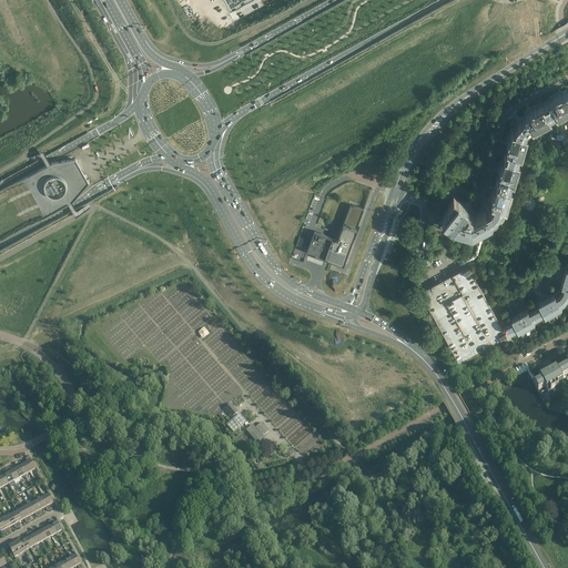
[(269,83),(272,89),(280,84),(276,79),(269,83)]
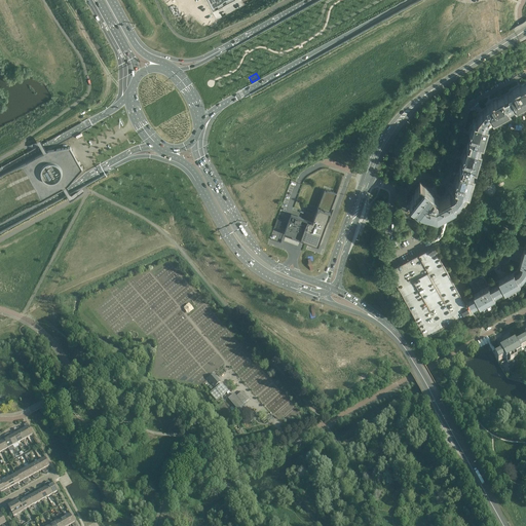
[(513,107),(525,99),(525,87),(525,85),(519,88),(519,87),(513,90),(514,91),(506,96),(513,107)]
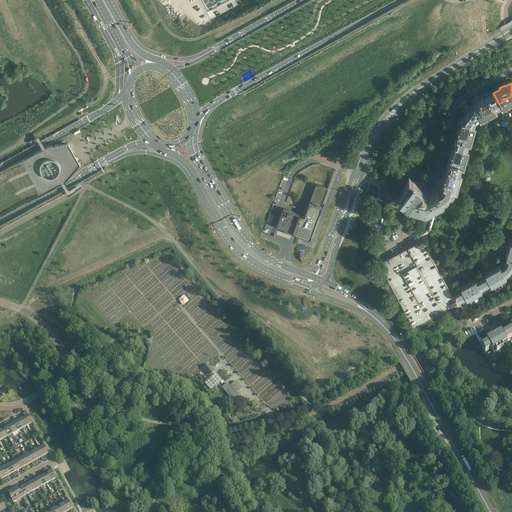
[(469,141),(475,118),(477,116),(499,104),(493,93),(484,98),(483,97),(478,100),(478,101),(474,103),(476,105),(472,107),(469,111),(466,115),(465,119),(462,118),(460,124),(459,124),(458,130),(459,130),(456,138),(469,141)]
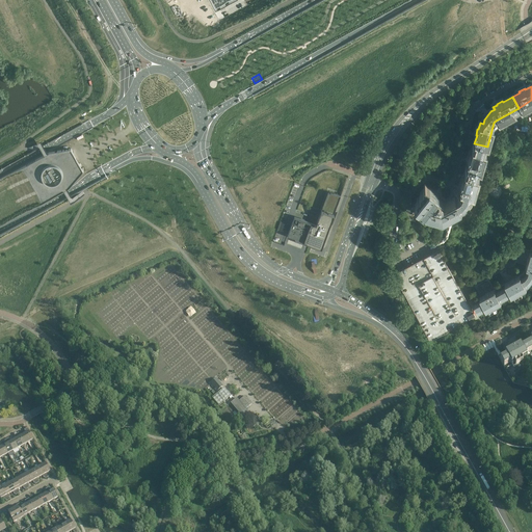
[(480,171),(487,147),(474,143),(472,154),(470,153),(469,160),(470,160),(468,168),(480,171)]
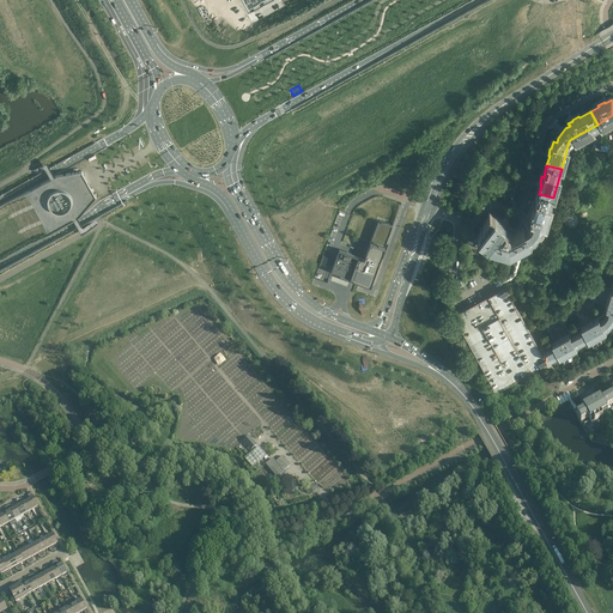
[(56,175),(25,192),(26,193),(32,205),(41,220),(48,234),(79,217),(82,216),(84,212),(85,210),(97,198),(95,195),(95,194),(93,195),(87,184),(83,175),(84,175),(84,174),(82,171),(59,175),(58,175),(56,175)]
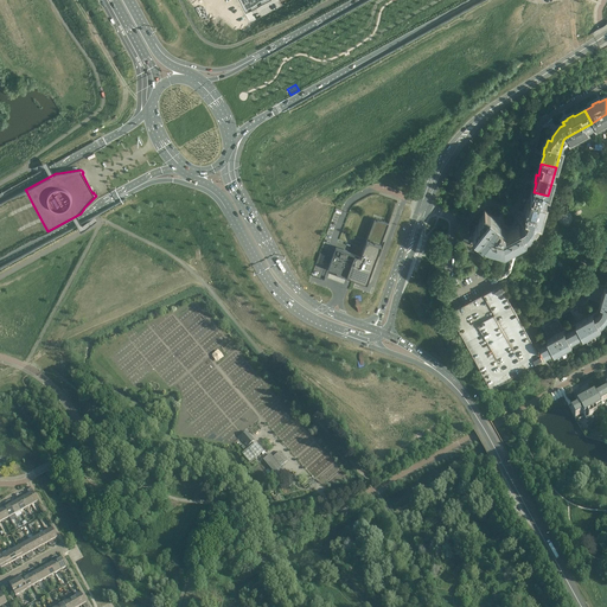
[(530,236),(540,224),(548,196),(534,192),(530,204),(529,203),(526,210),(528,211),(526,216),(529,217),(528,221),(524,225),(521,228),(519,224),(506,231),(498,225),(497,227),(496,227),(499,222),(485,210),(483,212),(484,215),(480,218),(483,219),(480,222),(477,227),(479,228),(477,230),(475,230),(473,234),(481,241),(480,242),(481,243),(505,249),(530,236)]
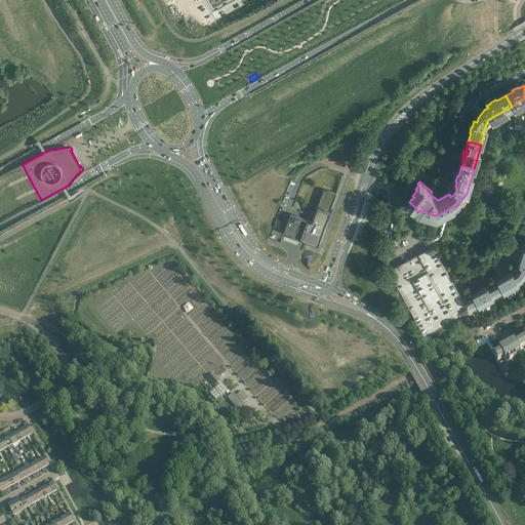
[(326,190),(324,189),(317,209),(314,215),(312,221),(290,213),(283,233),(286,234),(293,236),(299,239),(304,240),(306,240),(314,239),(315,239),(316,238),(317,238),(318,239),(318,238),(320,238),(326,223),(326,221),(327,220),(336,194),(332,192),(326,190)]
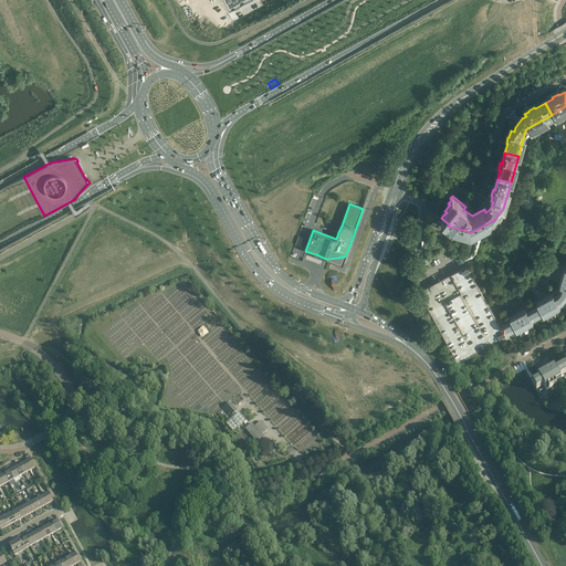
[(565,261),(565,262),(563,270),(562,269),(555,266),(553,266),(549,278),(552,279),(558,281),(561,280),(557,289),(556,291),(549,294),(549,292),(546,285),(545,284),(535,290),(535,292),(538,299),(541,300),(536,301),(532,304),(533,305),(540,316),(543,314),(545,316),(561,307),(559,305),(563,303),(565,300),(565,299),(565,261)]
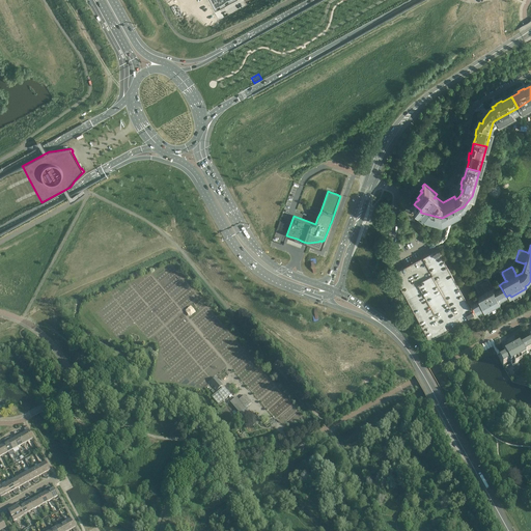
[(472,310),(458,285),(440,252),(438,248),(429,253),(400,269),(397,271),(393,273),(429,339),(468,317),(474,314),(473,313),(474,312),(473,309),(472,310)]
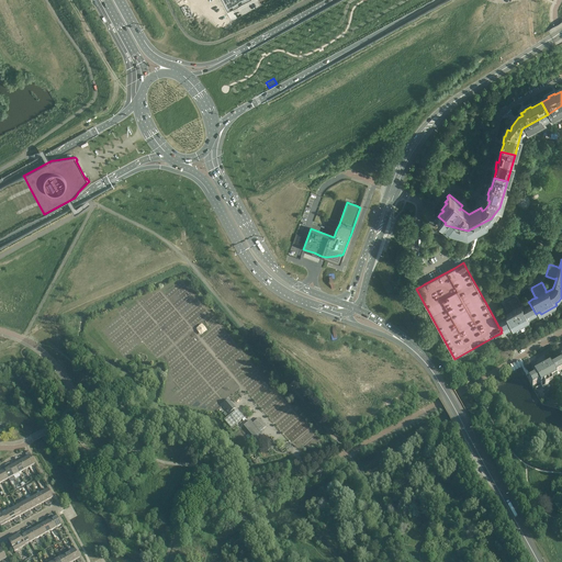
[(519,305),(516,299),(514,298),(505,303),(505,304),(508,311),(509,312),(498,318),(499,319),(506,330),(513,326),(514,329),(521,325),(530,321),(529,317),(536,314),(529,303),(528,302),(519,306),(519,305)]
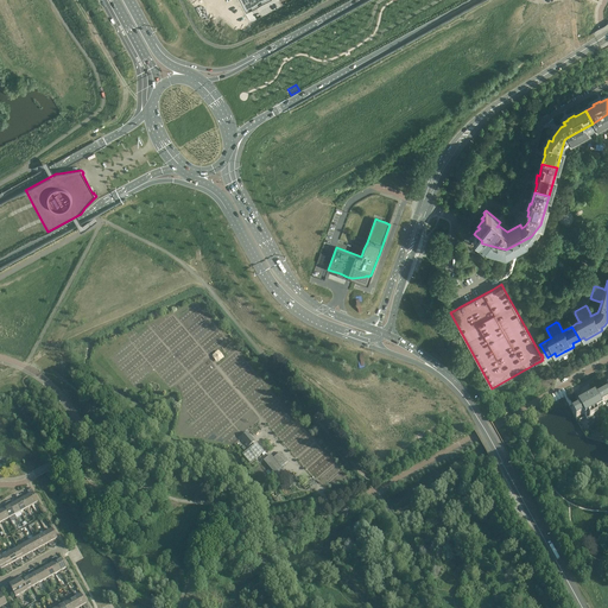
[(607,404),(607,401),(603,394),(602,391),(591,397),(591,394),(588,387),(587,386),(576,392),(576,394),(580,401),(582,403),(572,407),(570,409),(577,422),(584,418),(587,420),(603,411),(602,409),(607,404)]
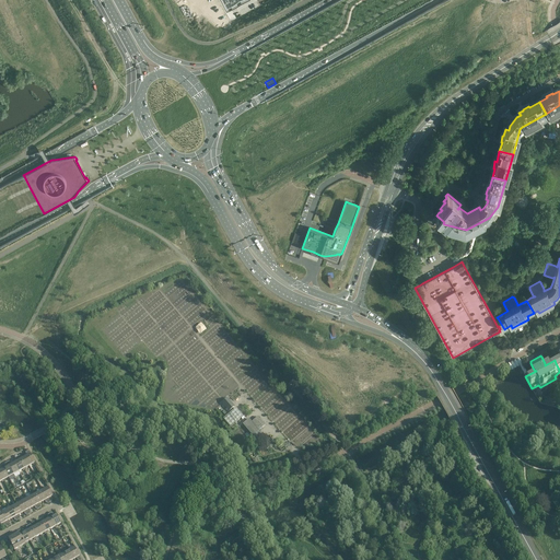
[(228,399),(222,404),(230,411),(234,407),(228,399)]
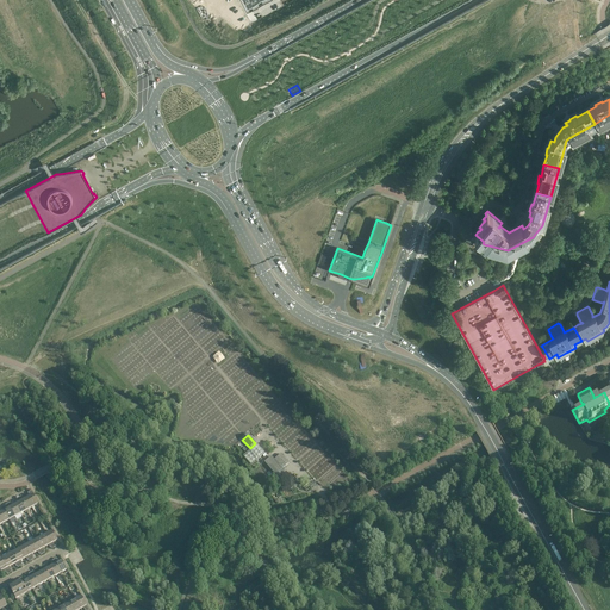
[(257,444),(254,447),(243,456),(251,466),(265,454),(257,444)]
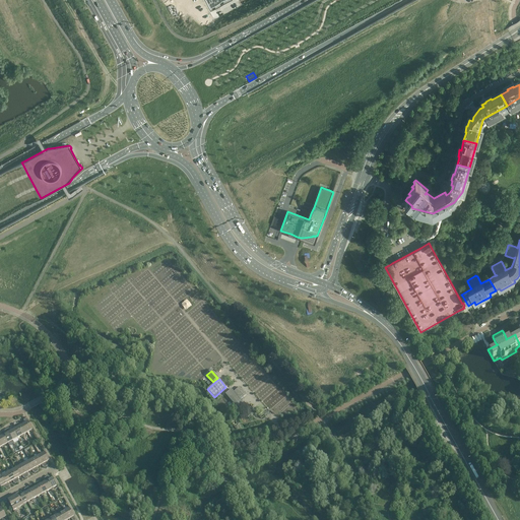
[(241,400),(246,395),(240,387),(234,392),(232,389),(225,394),(237,407),(243,403),(241,400)]
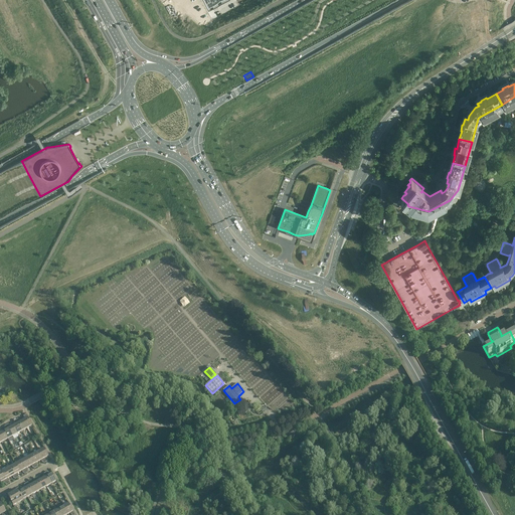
[(32,426),(26,414),(23,416),(25,419),(23,421),(27,428),(30,426),(31,428),(32,427),(32,426)]
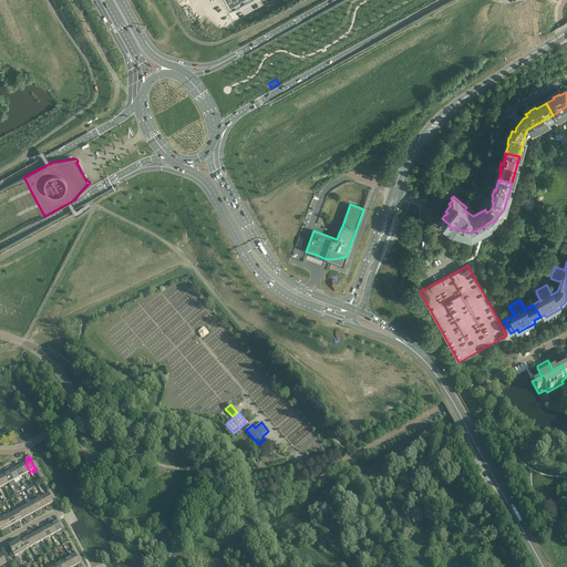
[(30,472),(26,464),(22,465),(20,462),(18,463),(26,476),(27,475),(26,474),(30,472)]
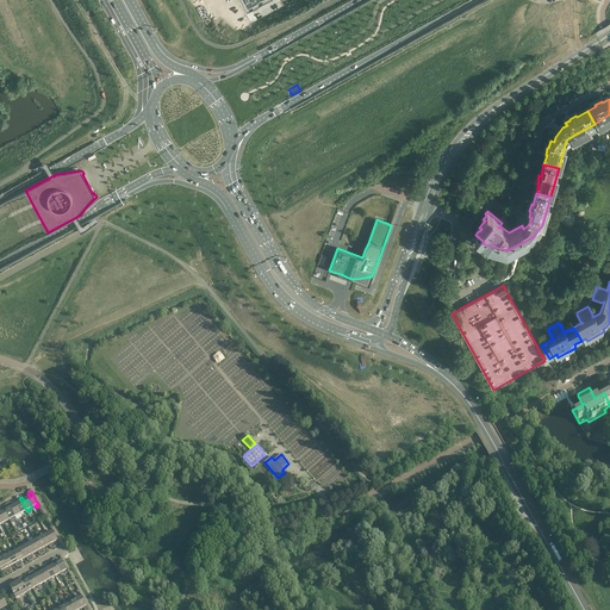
[(27,512),(19,498),(17,499),(19,503),(16,505),(20,514),(25,512),(25,514),(27,512)]
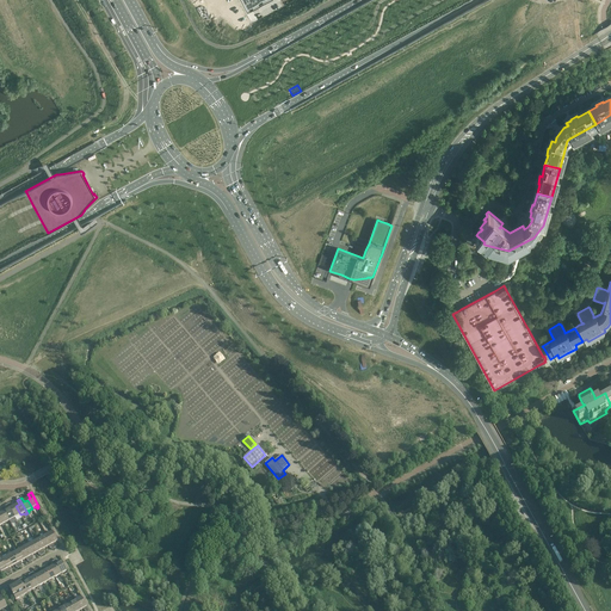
[(20,514),(16,506),(12,507),(10,504),(7,505),(16,519),(18,519),(17,517),(20,514)]
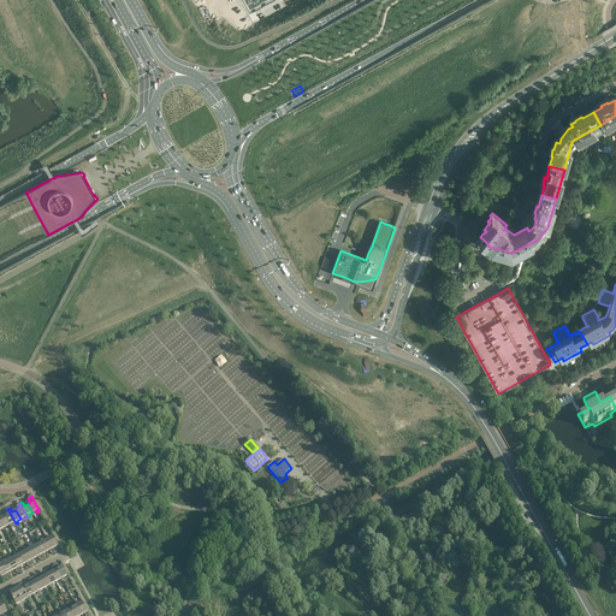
[(16,523),(7,509),(6,510),(7,515),(5,516),(10,526),(13,523),(15,525),(16,523)]
